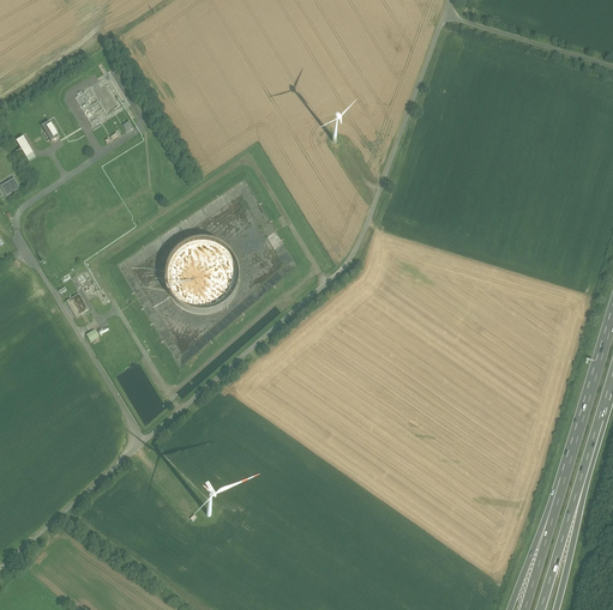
[(79,92),(76,95),(91,122),(107,113),(97,96),(90,101),(83,88),(78,90),(79,92)]
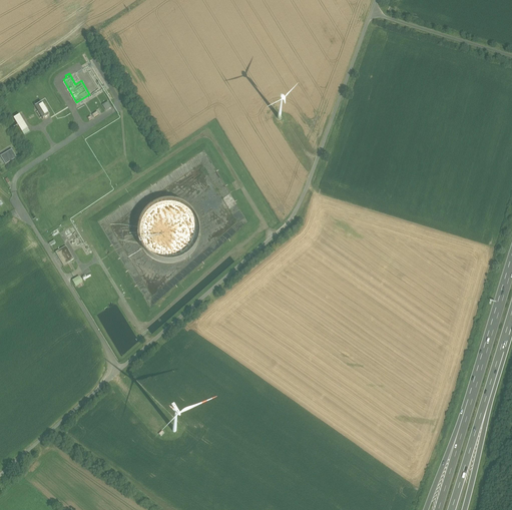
[(106,99),(102,102),(105,108),(110,105),(106,99)]
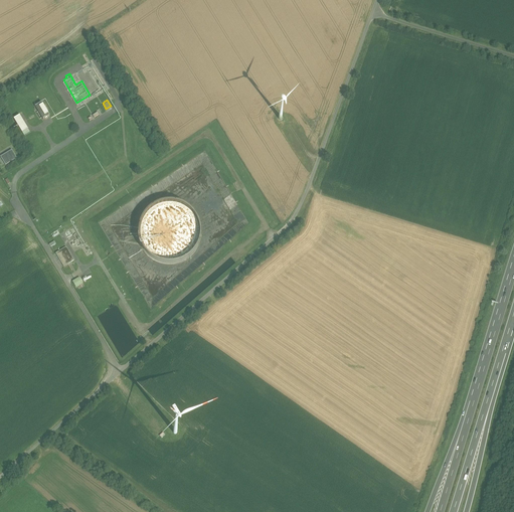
[(49,115),(41,101),(34,105),(42,119),(49,115)]
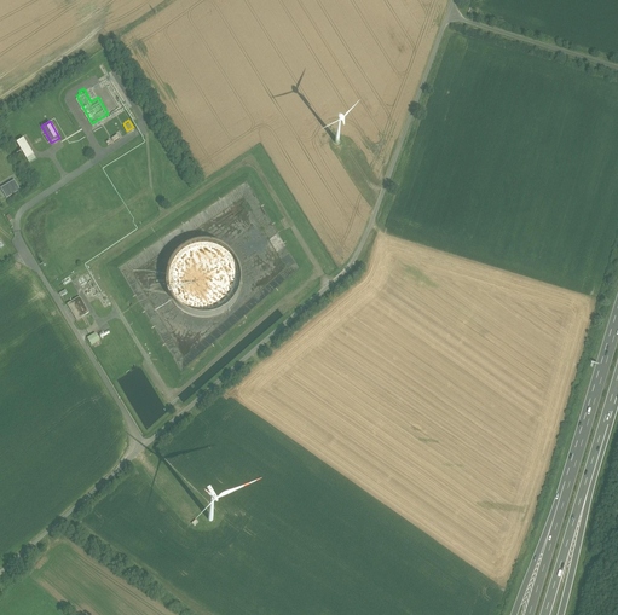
[(23,135),(16,140),(26,157),(33,154),(23,135)]
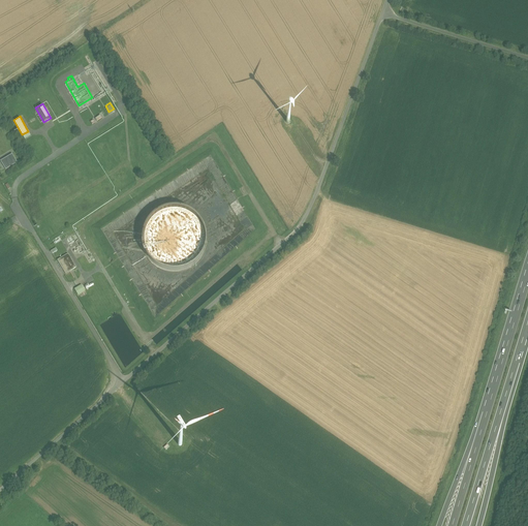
[(11,153),(0,159),(5,167),(17,161),(11,153)]
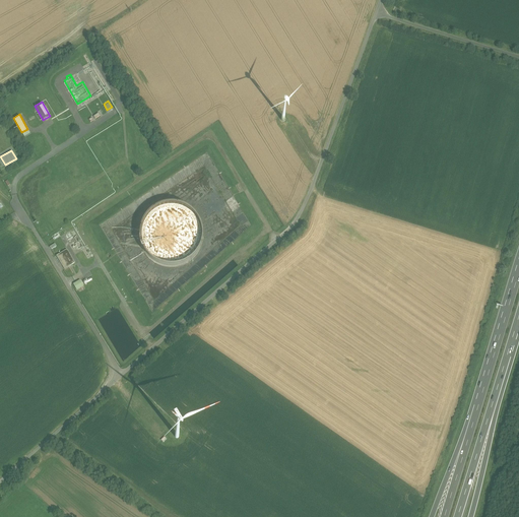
[(164,202),(155,206),(147,212),(143,221),(141,231),(142,240),(146,249),(152,256),(160,261),(171,262),(181,261),(190,256),(197,248),(201,239),(201,229),(198,218),(192,210),(184,204),(174,202),(164,202)]
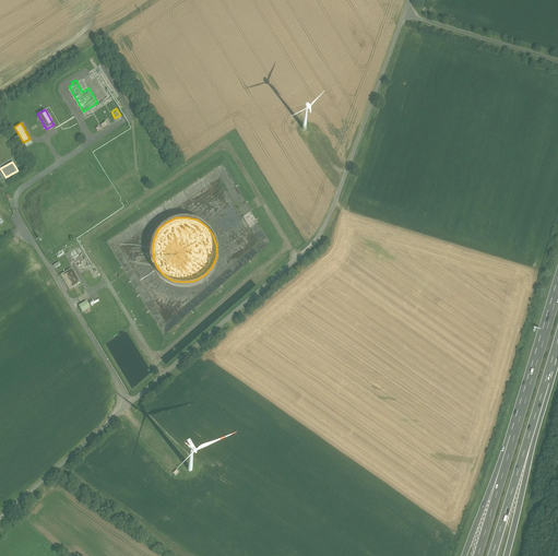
[(80,280),(71,265),(60,273),(68,286),(80,280)]
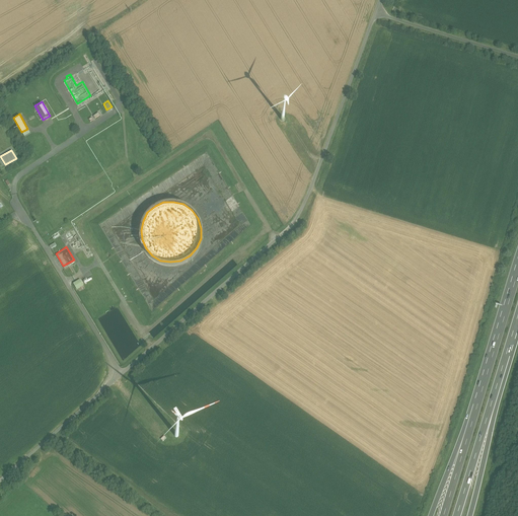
[(79,278),(72,282),(76,288),(82,284),(79,278)]
